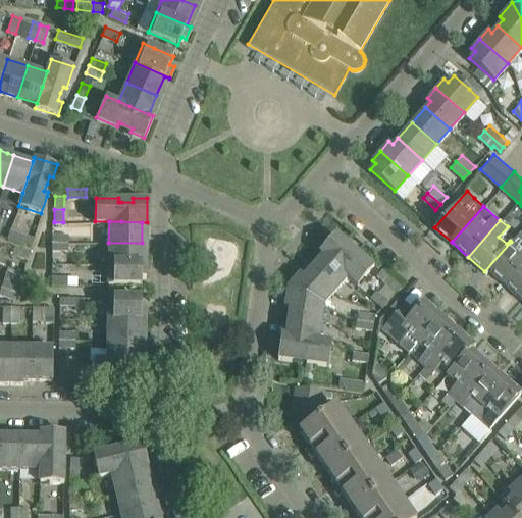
[(10,227),(7,237),(15,239),(17,230),(10,227)]
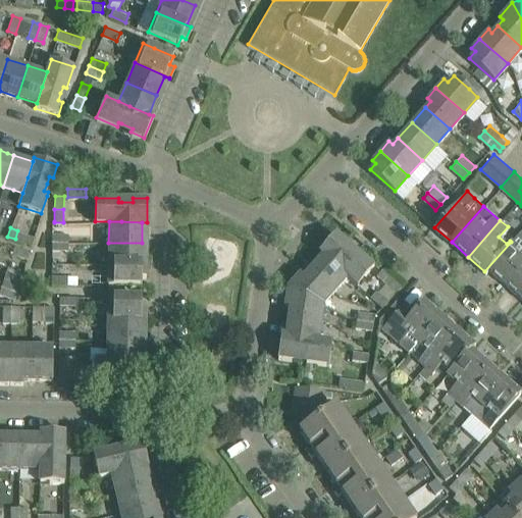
[(17,230),(15,239),(32,244),(35,236),(17,230)]
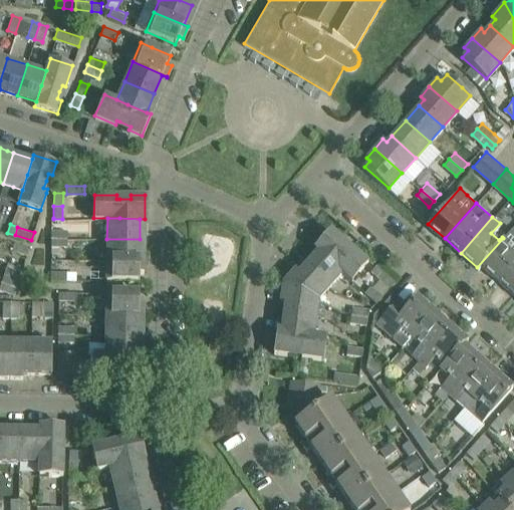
[(51,228),(51,237),(67,237),(67,228),(51,228)]
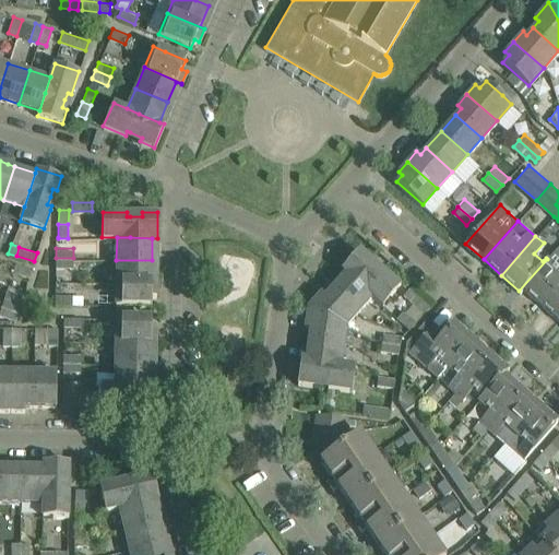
[(400,285),(382,269),(379,272),(377,270),(367,262),(370,259),(359,248),(342,268),(345,271),(346,271),(363,286),(372,295),(383,304),(400,285)]
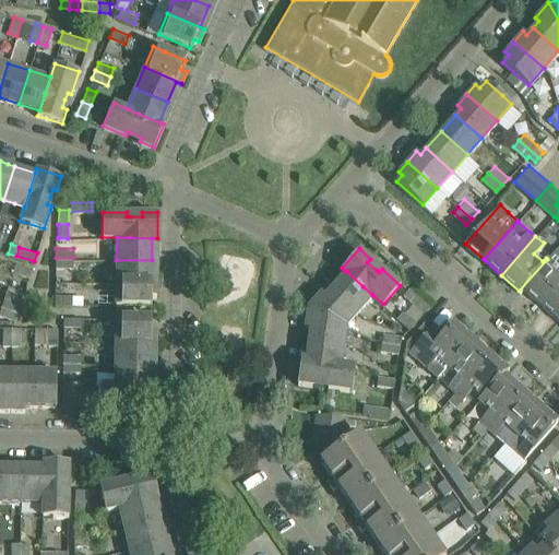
[(56,258),(56,267),(73,267),(73,258),(56,258)]
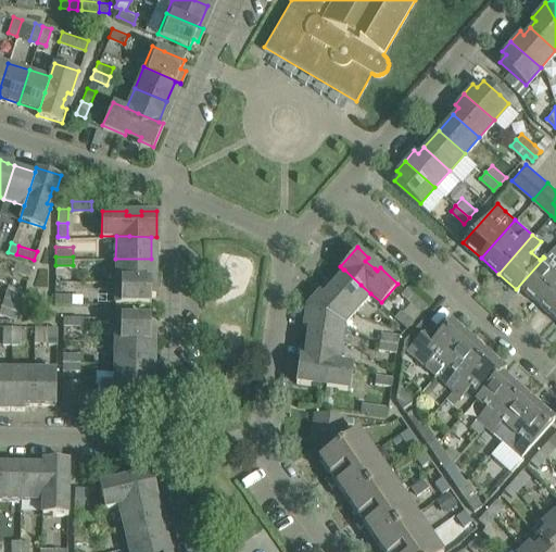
[(544,258),(516,289),(517,290),(520,286),(536,301),(555,278),(555,263),(554,266),(544,258)]
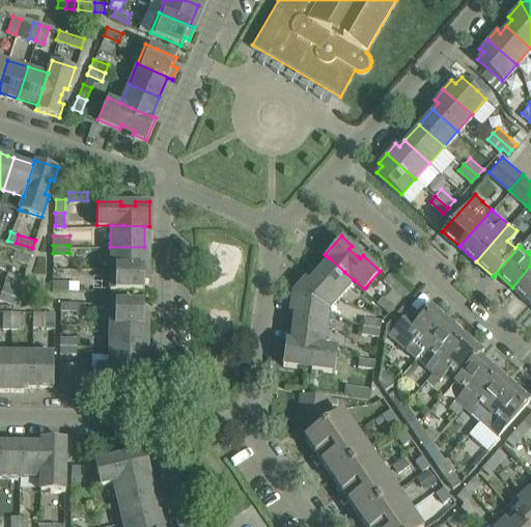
[(144,247),(110,247),(110,268),(148,269),(148,268),(144,267),(144,247)]
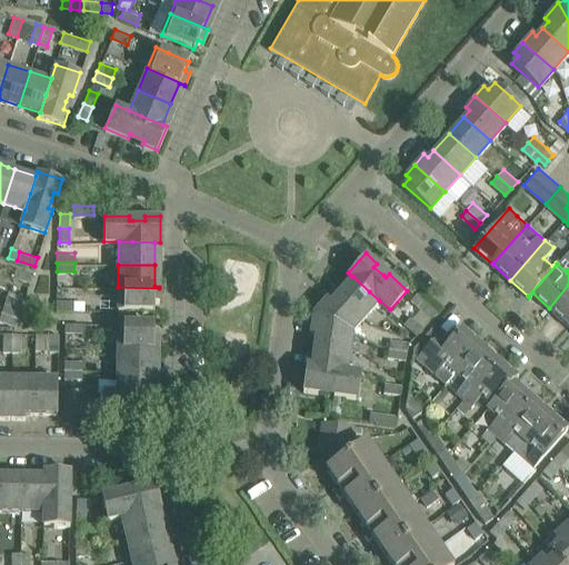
[(12,276),(30,281),(33,273),(16,267),(12,276)]
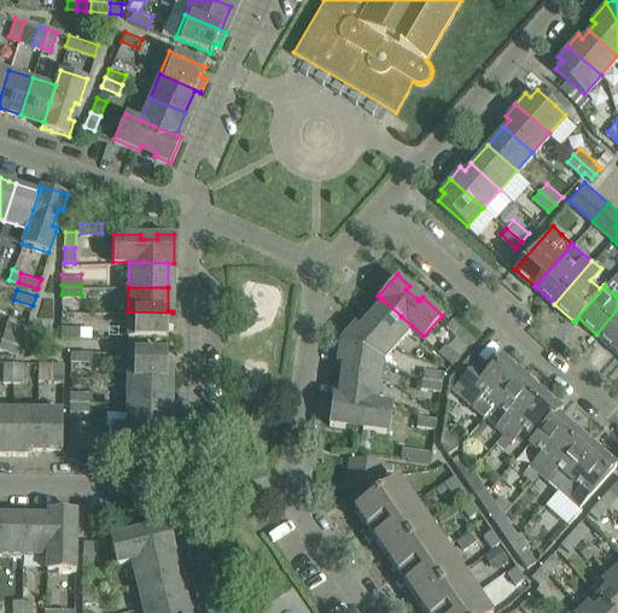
[(396,342),(412,326),(401,316),(383,299),(382,299),(367,316),(396,342)]
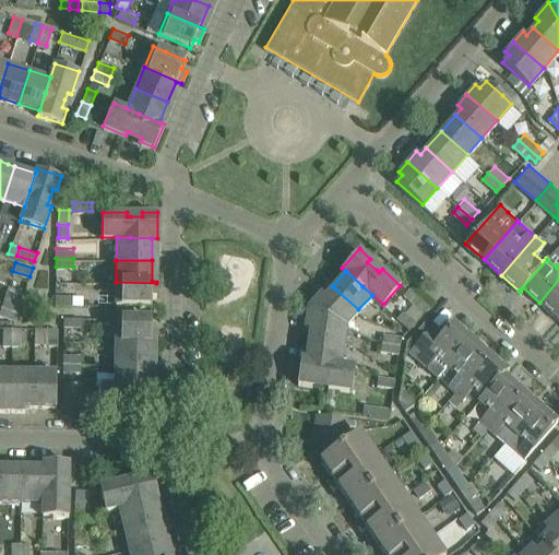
[(558,316),(558,280),(539,303),(558,318),(558,316)]
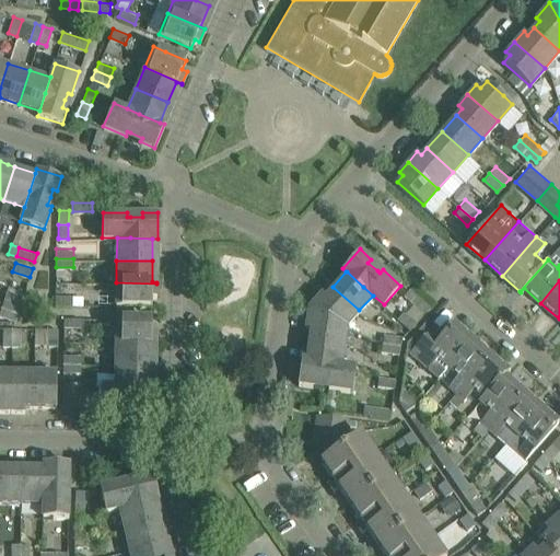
[(156,284),(116,282),(116,305),(151,305),(151,297),(156,297),(156,284)]
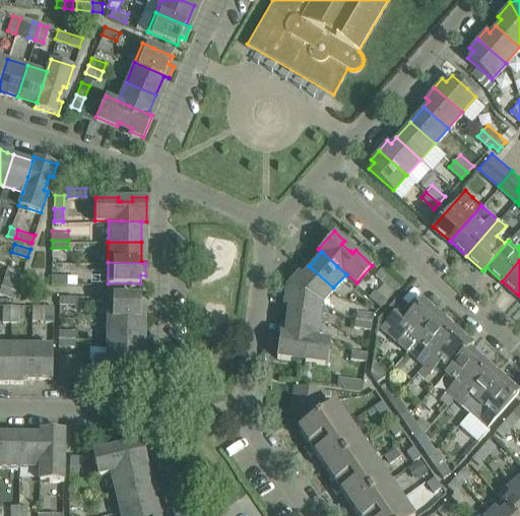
[(17,289),(23,269),(7,264),(1,284),(17,289)]
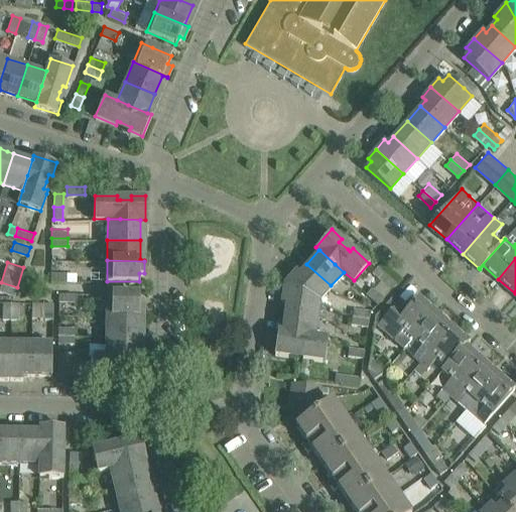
[(306,264),(300,271),(296,268),(284,282),(317,299),(331,285),(306,264)]
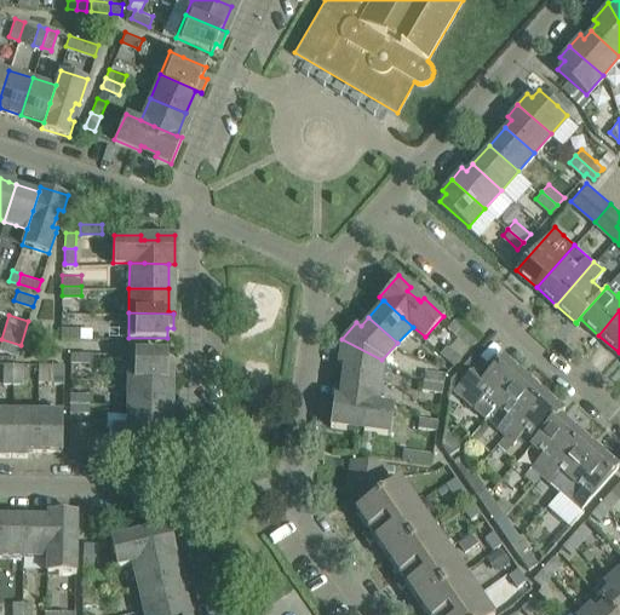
[(449,345),(447,343),(440,351),(454,363),(461,356),(470,346),(477,338),(453,317),(446,325),(458,335),(449,345)]
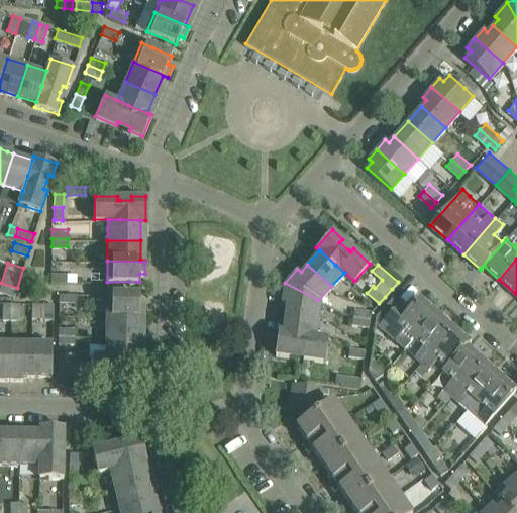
[(67,281),(67,272),(50,272),(50,280),(67,281)]
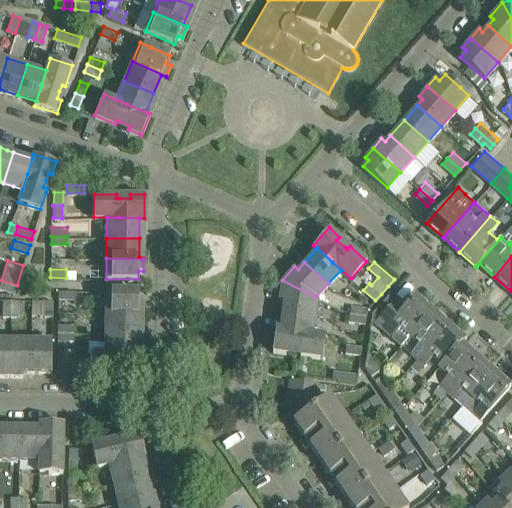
[(17,285),(1,280),(0,279),(0,288),(14,293),(17,285)]
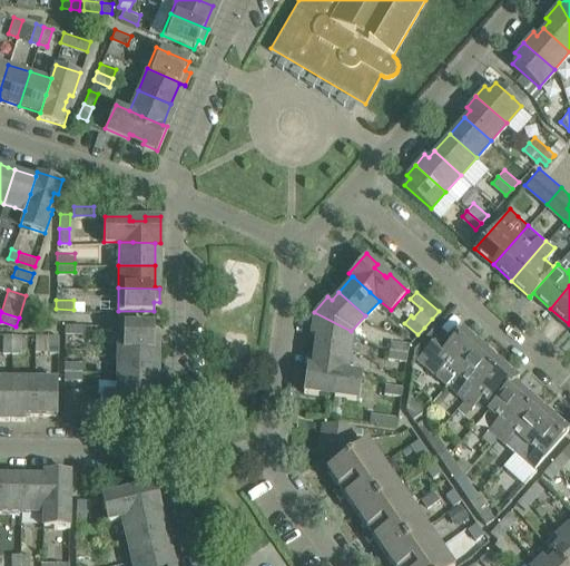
[(349,350),(351,331),(314,312),(311,333),(316,334),(314,345),(349,350)]
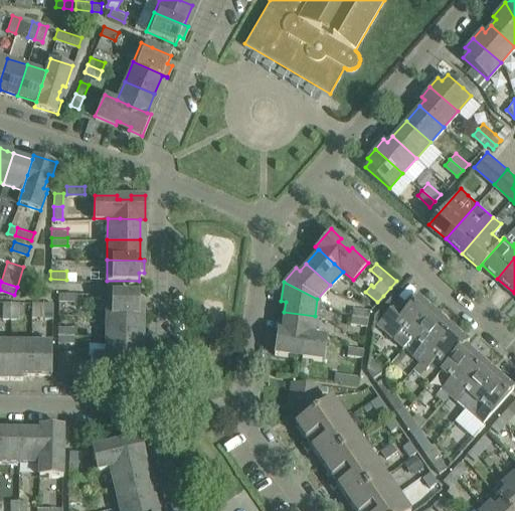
[(74,300),(74,292),(74,291),(58,291),(58,300),(74,300)]
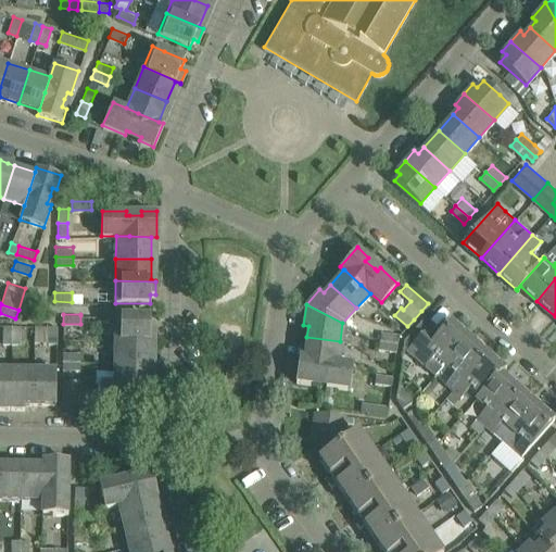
[(150,316),(128,316),(115,316),(114,338),(155,339),(155,326),(150,326),(150,316)]
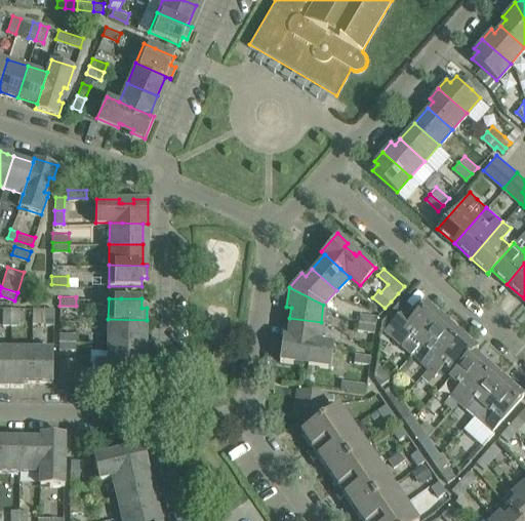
[(380,321),(380,325),(385,329),(402,345),(411,353),(420,343),(443,316),(426,301),(413,315),(398,302),(385,317),(380,321)]
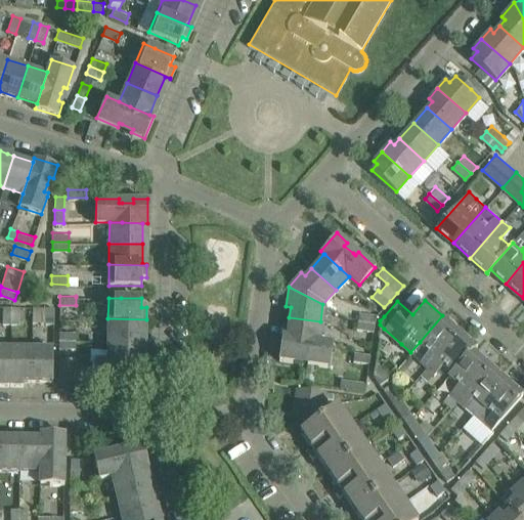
[(11,305),(3,305),(2,322),(11,322),(11,305)]
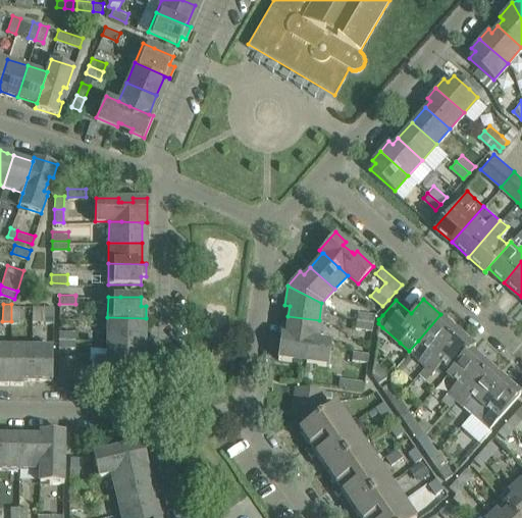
[(19,304),(11,304),(11,321),(19,321),(19,304)]
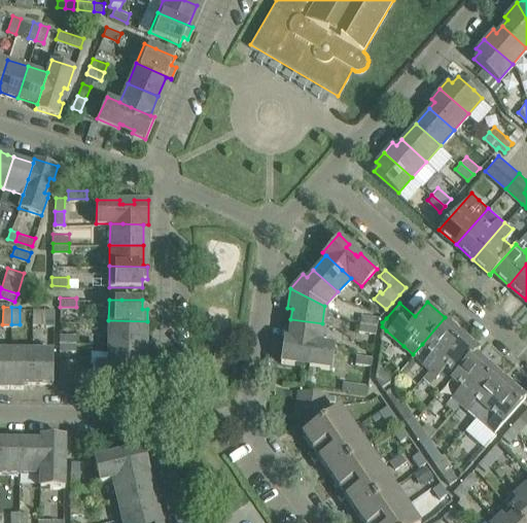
[(54,308),(45,308),(45,324),(54,324),(54,308)]
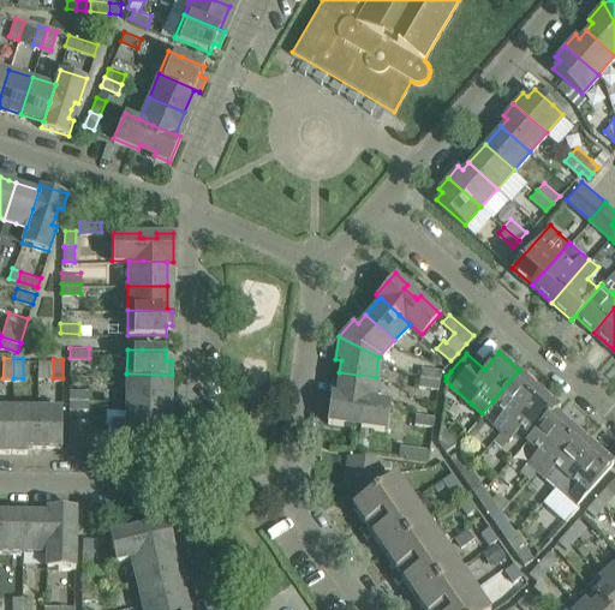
[(441,368),(421,365),(419,375),(440,377),(441,368)]
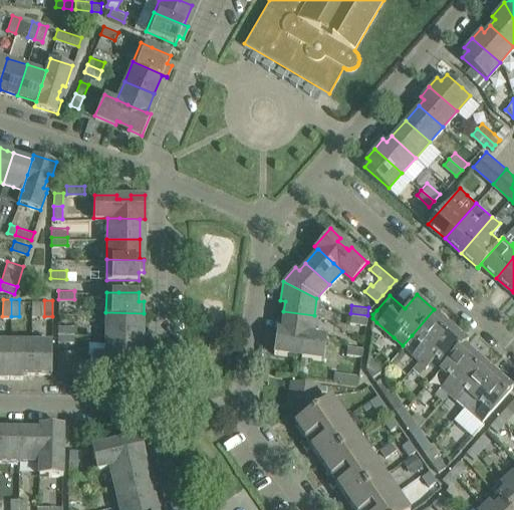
[(434,309),(412,335),(421,343),(412,353),(419,359),(450,324),(434,309)]
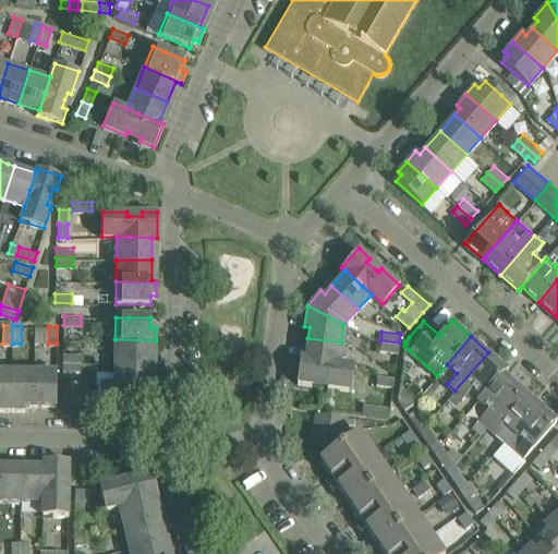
[(307,338),(305,358),(339,362),(341,342),(307,338)]
